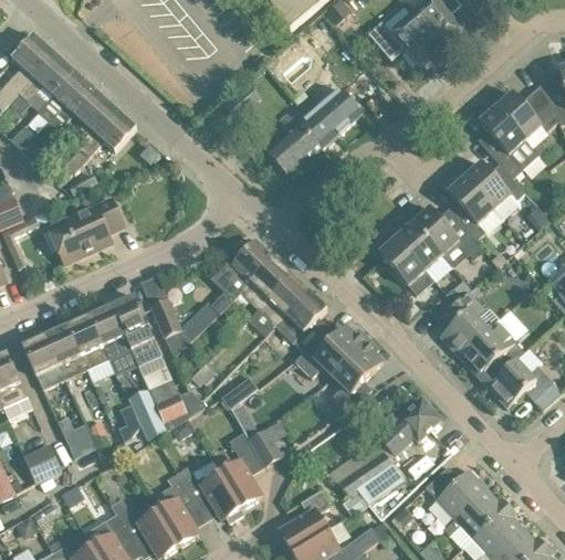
[(265,0),(290,29),(324,0),(265,0)]
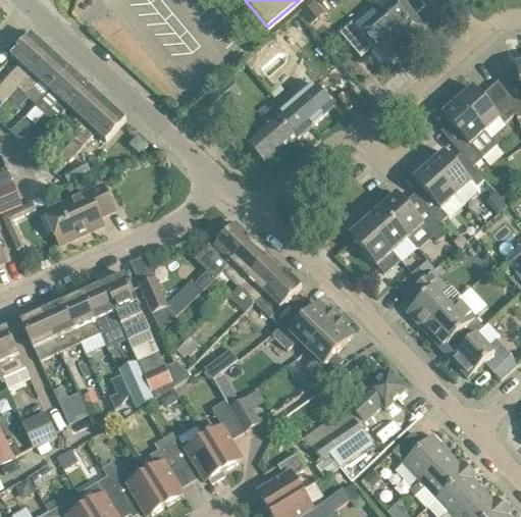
[(302,8),(312,20),(325,9),(318,0),(311,0),(302,8)]
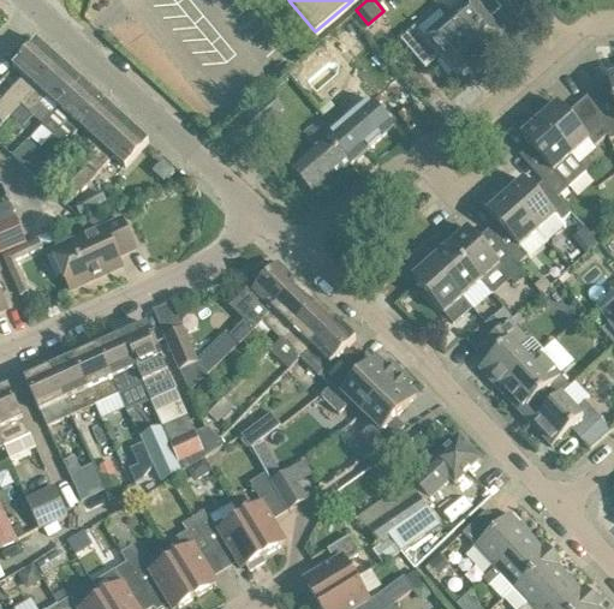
[(464,0),(447,13),(481,52),(504,33),(483,10),(494,0),(464,0)]
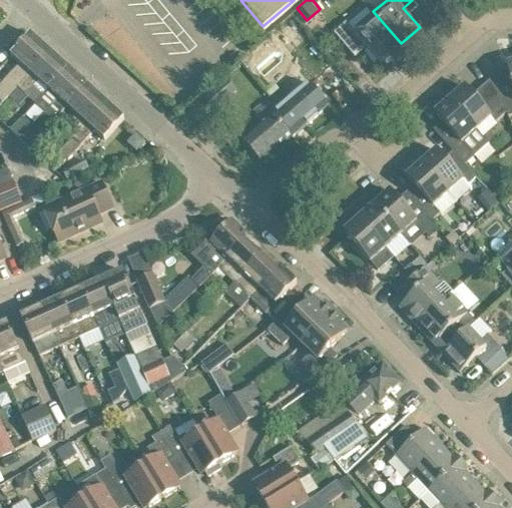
[(401,43),(373,11),(354,28),(346,19),(334,29),(354,53),(366,44),(380,61),(401,43)]
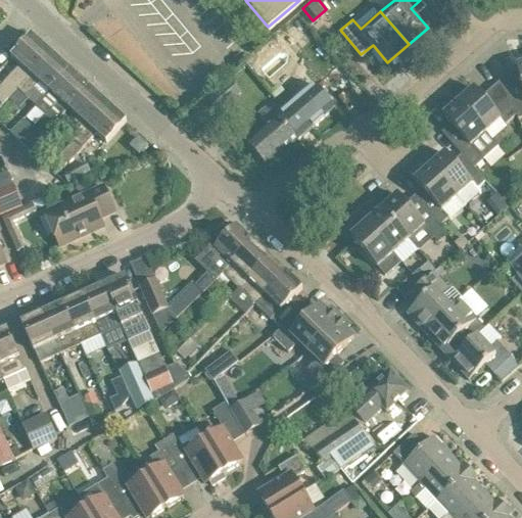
[(0,108),(53,51),(31,31),(10,53),(20,62),(3,81),(0,80),(0,108)]
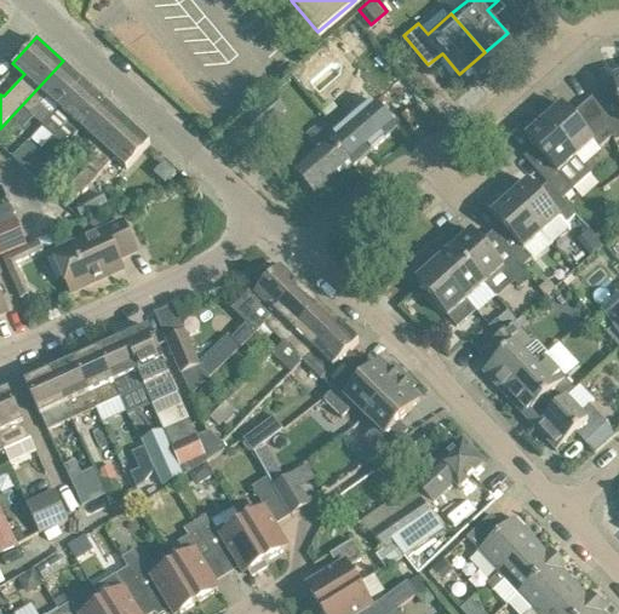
[(57,103),(58,104),(82,78),(63,61),(0,128),(0,143),(5,148),(6,147),(5,145),(35,114),(30,110),(46,93),(57,103)]
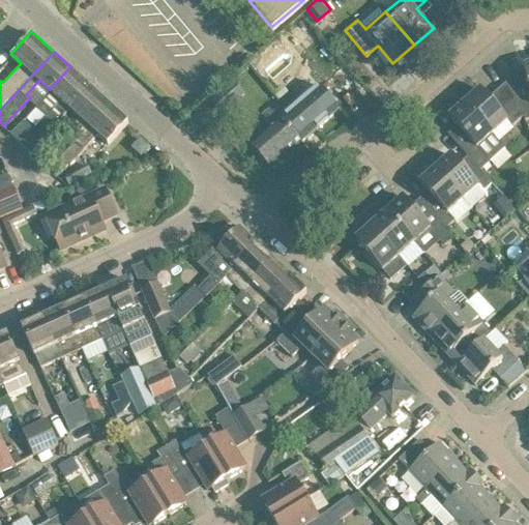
[(526,74),(506,79),(523,113),(525,117),(528,115),(528,61),(523,63),(526,74)]
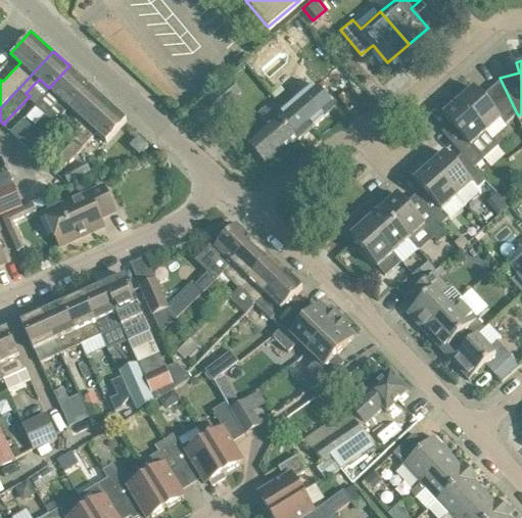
[(54,121),(68,105),(68,104),(88,83),(69,65),(49,88),(48,87),(35,102),(44,110),(54,121)]
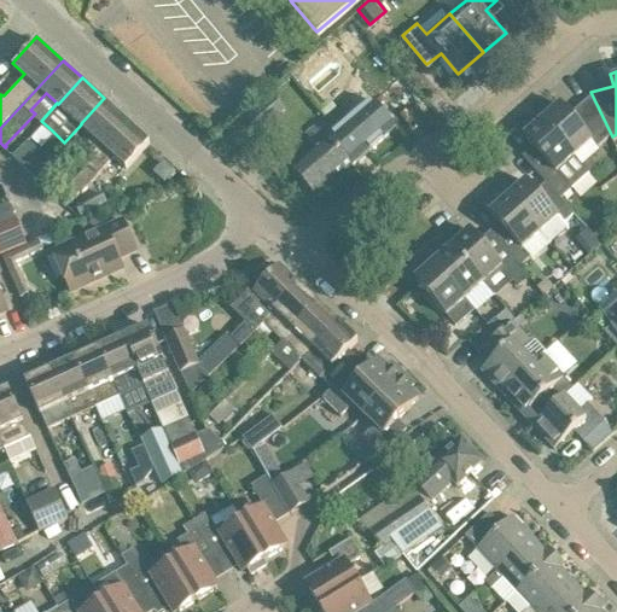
[(542,116),(574,152),(591,137),(597,143),(610,132),(591,92),(569,110),(560,100),(542,116)]
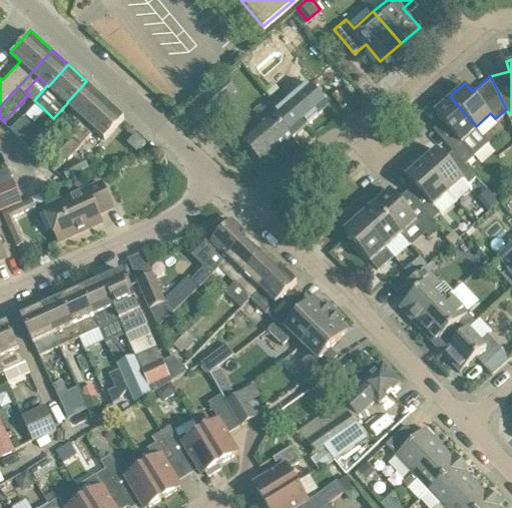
[(282,84),(270,94),(280,105),(272,111),(292,134),(328,102),(309,79),(291,95),(282,84)]
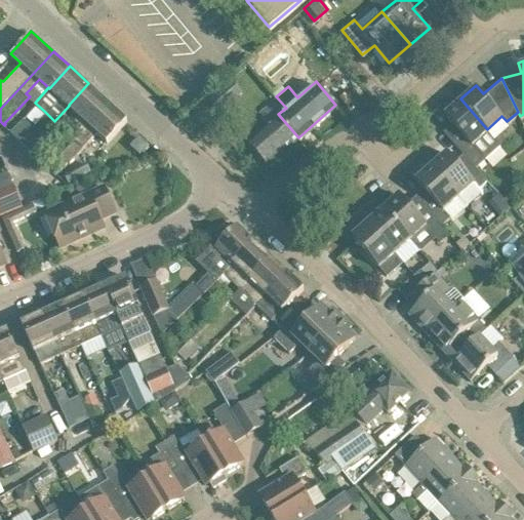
[(65,129),(73,136),(107,100),(88,83),(69,105),(69,106),(78,114),(65,129)]
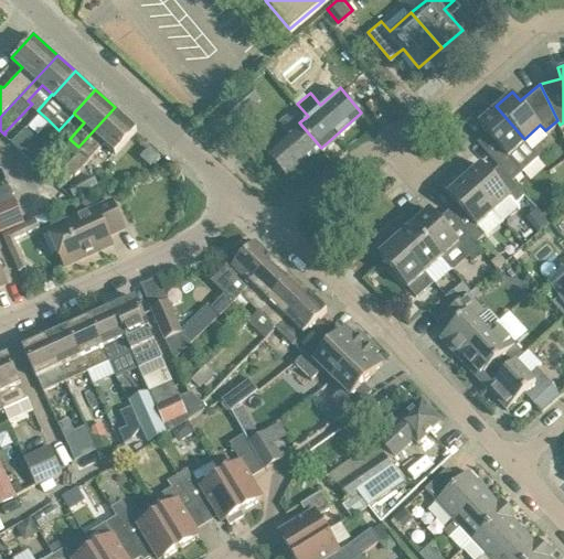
[(308,116),(297,104),(279,119),(289,130),(266,151),(287,175),(321,148),(299,122),(308,116)]
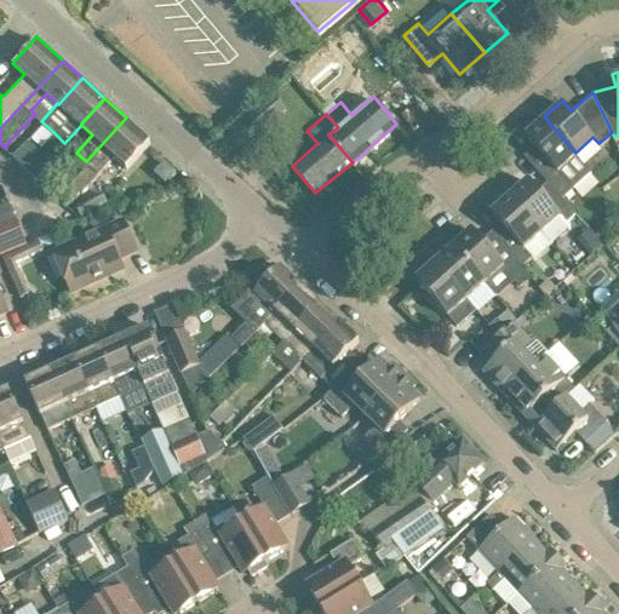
[(523,153),(546,178),(554,188),(561,196),(573,185),(557,167),(575,153),(544,116),(526,132),(534,143),(523,153)]
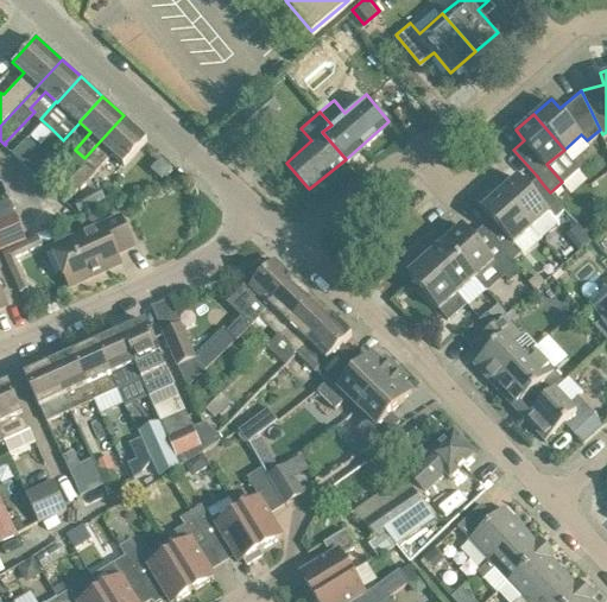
[(124,115),(84,158),(96,169),(112,152),(124,163),(146,137),(124,115)]
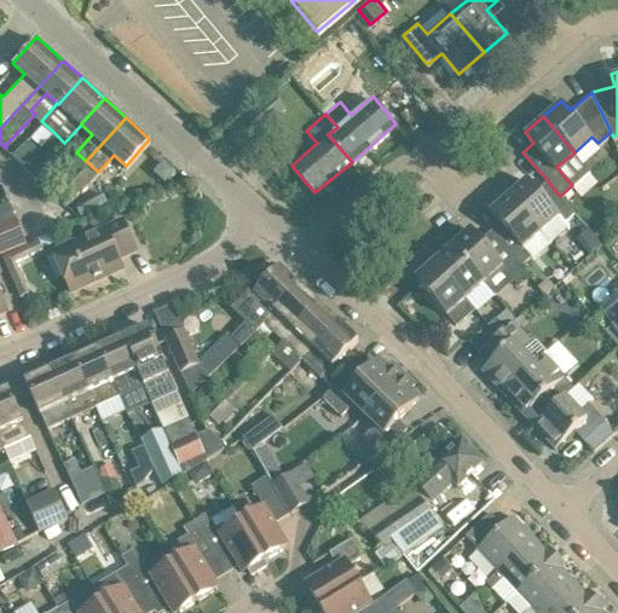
[(33,154),(21,143),(11,154),(35,174),(64,143),(52,131),(33,154)]
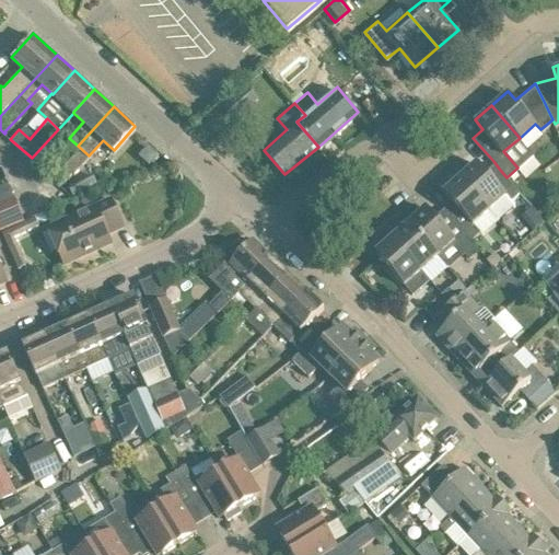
[(252,139),(243,147),(252,157),(260,149),(252,139)]
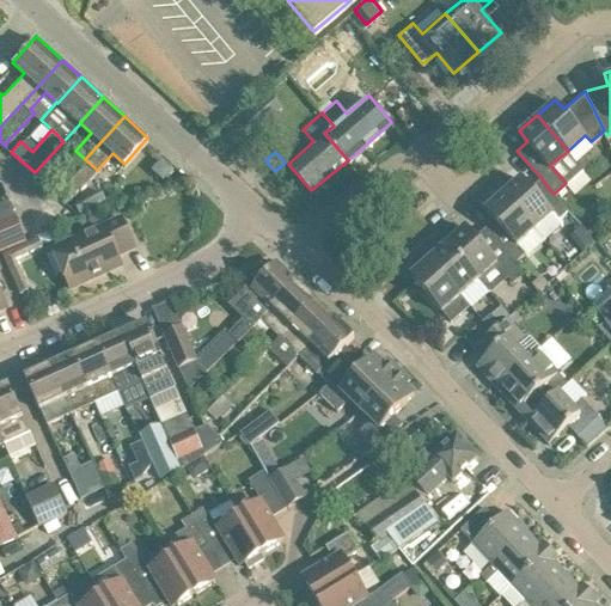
[(152,166),(163,176),(171,165),(162,157),(152,166)]
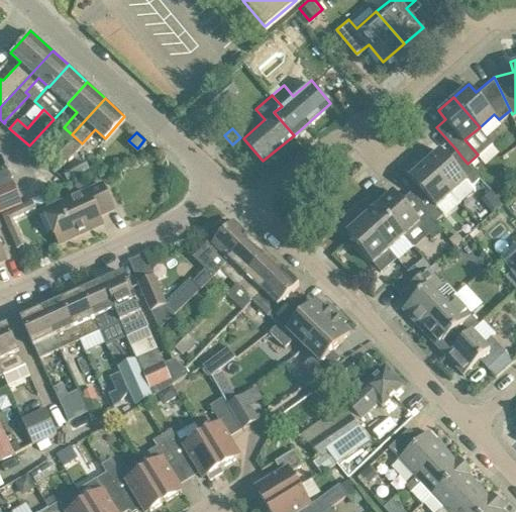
[(82,143),(72,134),(59,149),(67,157),(69,158),(82,143)]
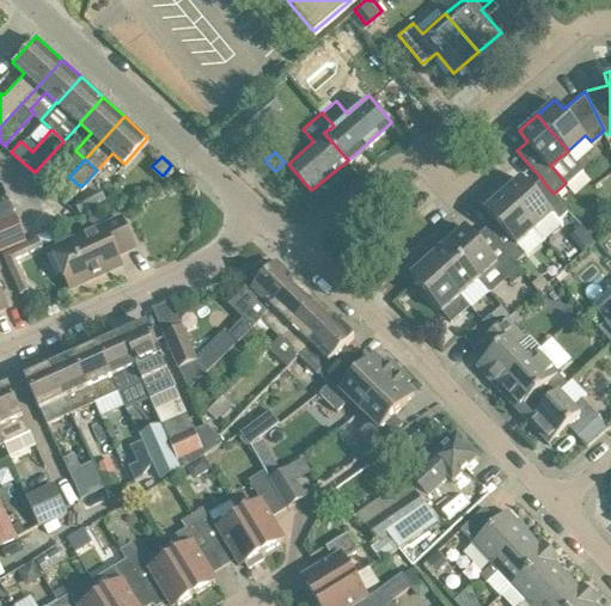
[(502,191),(535,226),(536,226),(544,236),(561,221),(557,218),(568,209),(554,194),(547,185),(539,176),(530,185),(520,176),(502,191)]
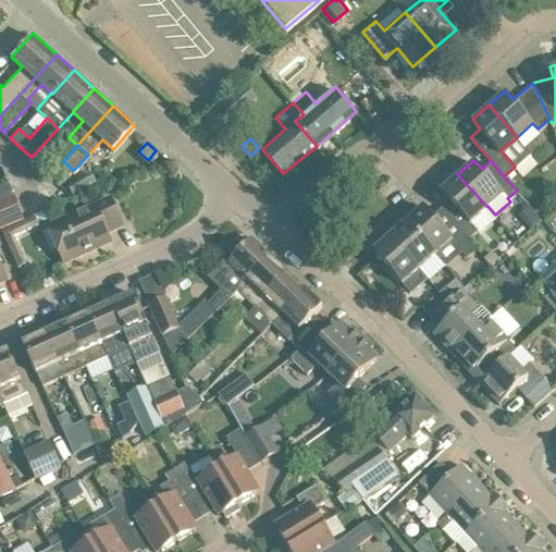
[(63,161),(51,174),(60,183),(61,181),(72,169),(63,161)]
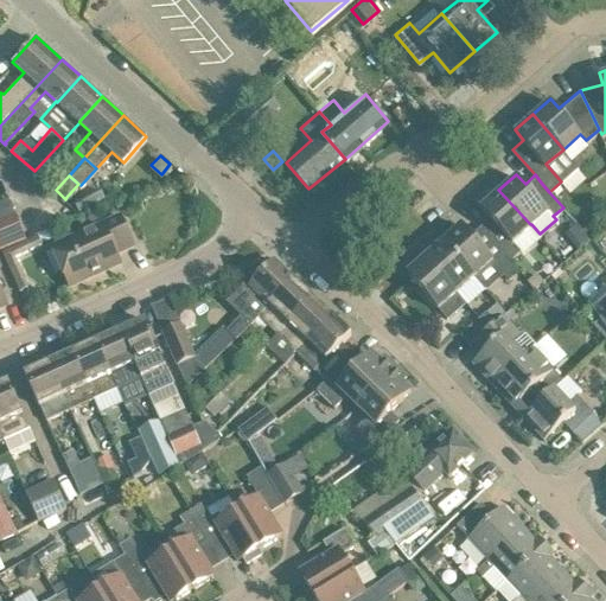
[(75,198),(81,208),(106,194),(101,185),(75,198)]
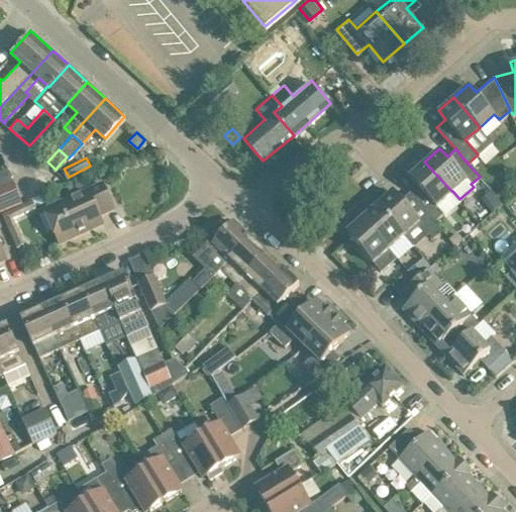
[(417,183),(409,191),(434,219),(443,212),(436,204),(451,191),(424,162),(409,175),(417,183)]
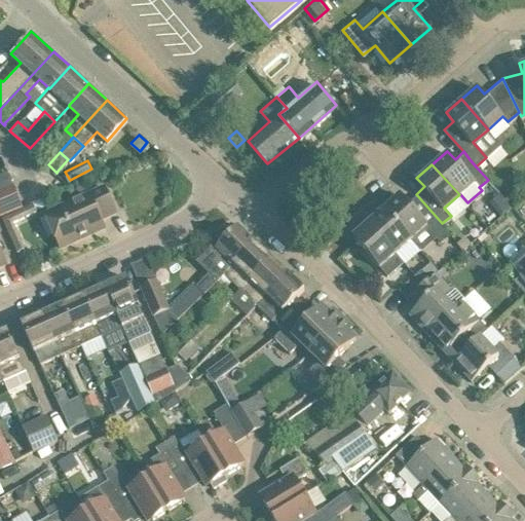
[(13,182),(0,187),(0,213),(22,203),(13,182)]
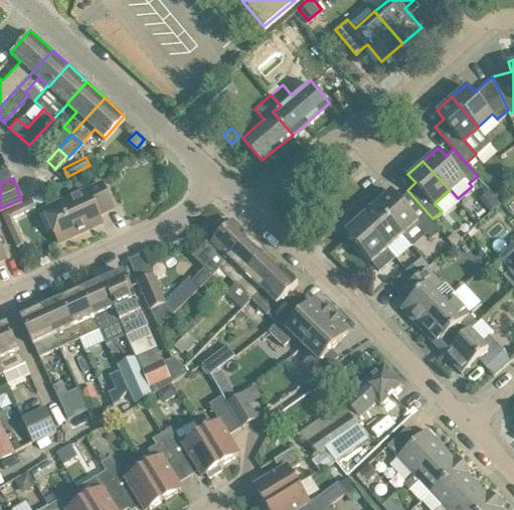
[(43,206),(50,221),(58,239),(102,220),(98,211),(113,204),(102,180),(43,206)]
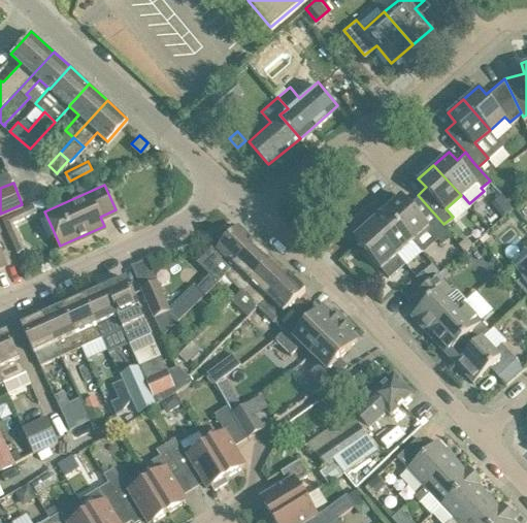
[(514,191),(505,198),(512,205),(513,205),(520,199),(514,191)]
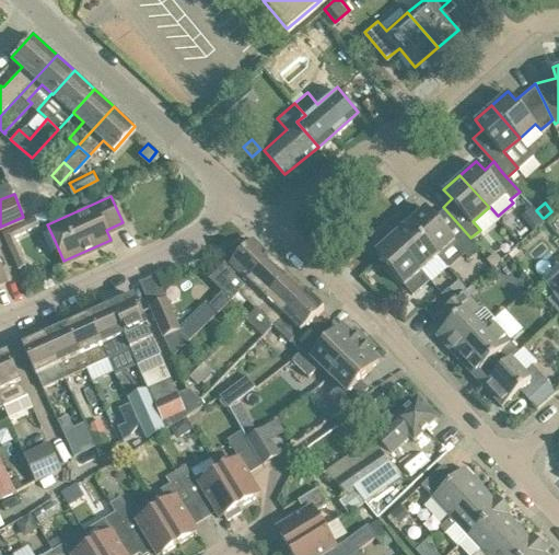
[(426,205),(408,220),(438,253),(453,239),(469,256),(478,249),(470,238),(443,207),(433,215),(426,205)]
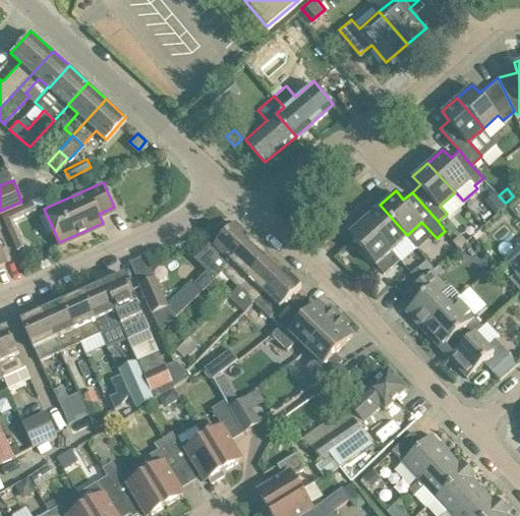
[(496,211),(505,203),(499,195),(495,190),(485,198),(496,211)]
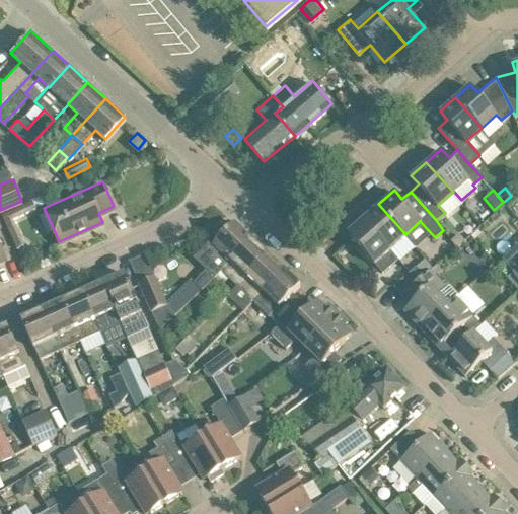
[(31,198),(2,212),(16,245),(23,242),(12,216),(35,206),(31,198)]
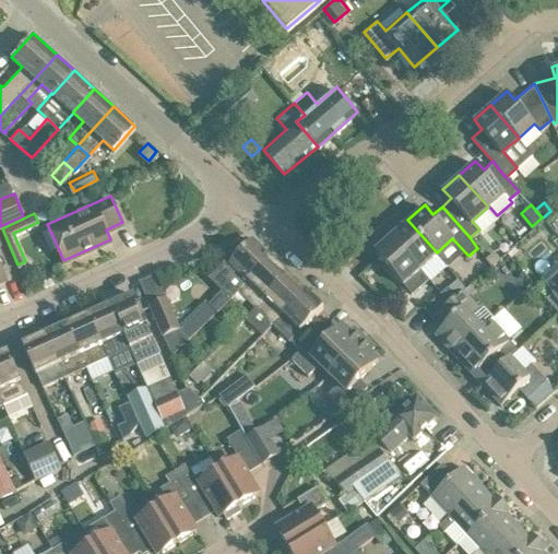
[(407,220),(391,235),(420,267),(437,252),(407,220)]
